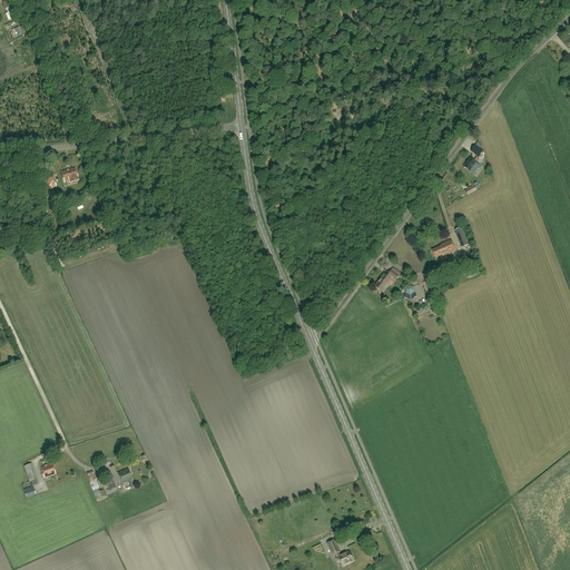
[(12,0),(2,0),(3,2),(2,3),(6,9),(16,5),(12,0)]
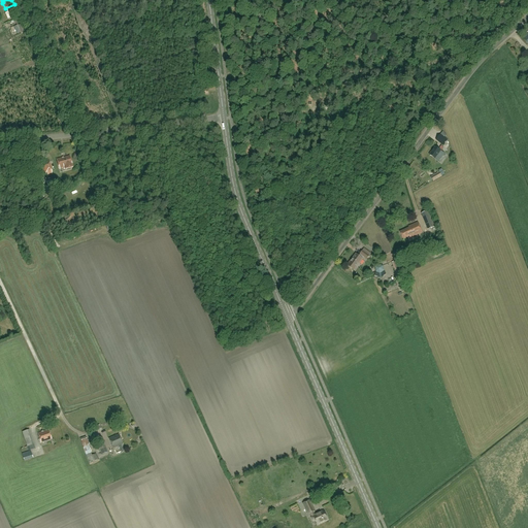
[(9,10),(5,13),(7,19),(9,18),(10,19),(18,14),(17,12),(14,7),(9,10)]
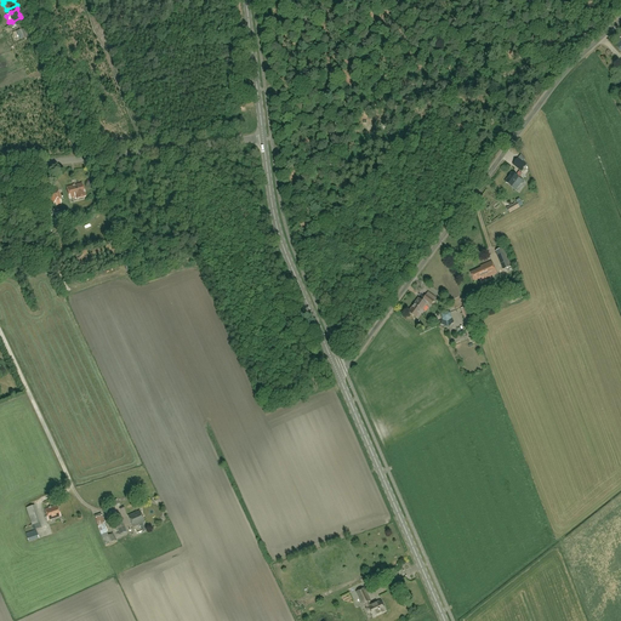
[(18,30),(22,39),(29,36),(27,28),(26,28),(23,21),(17,23),(20,30),(18,30)]
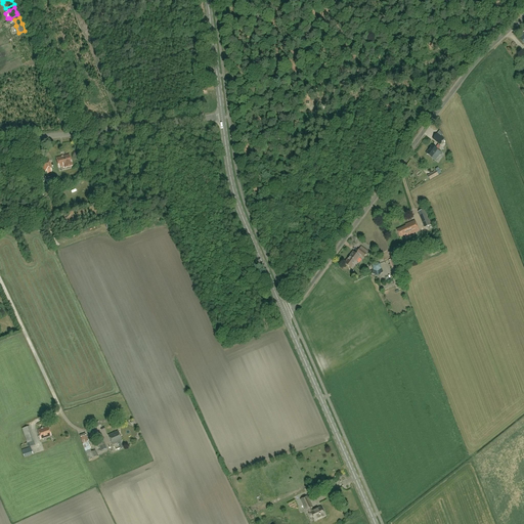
[(433,139),(440,144),(442,146),(445,142),(444,138),(437,133),(433,139)]
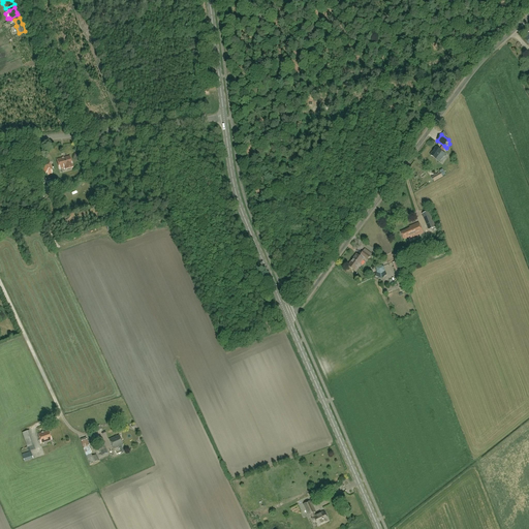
[(436,147),(430,155),(436,159),(444,148),(441,147),(439,150),(436,147)]
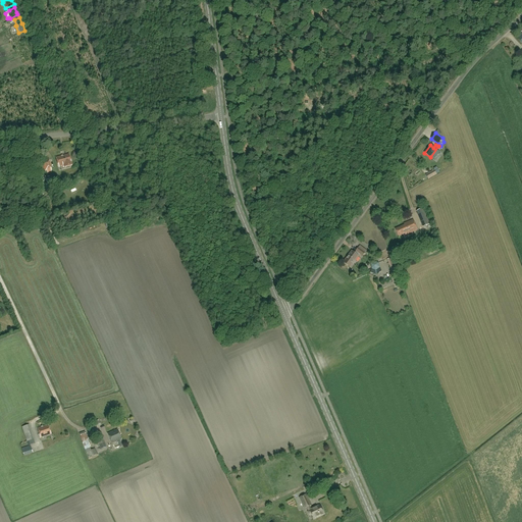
[(58,166),(64,165),(64,167),(72,165),(68,154),(56,157),(58,166)]
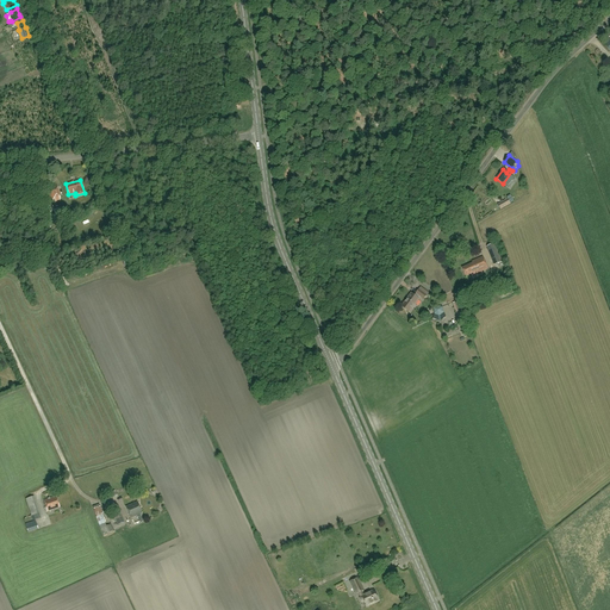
[(56,186),(49,188),(53,200),(60,199),(56,186)]
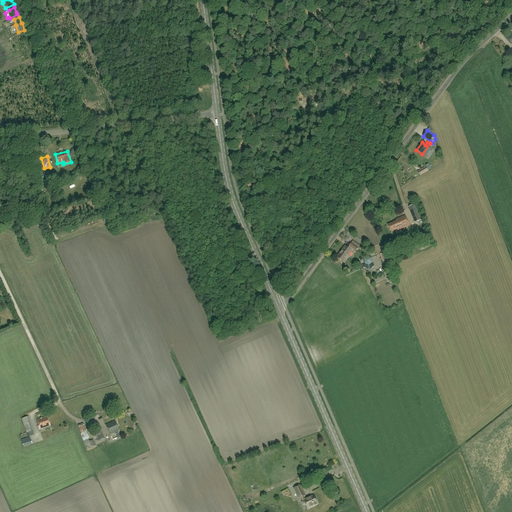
[(426,167),(419,171),(421,175),(428,171),(426,167)]
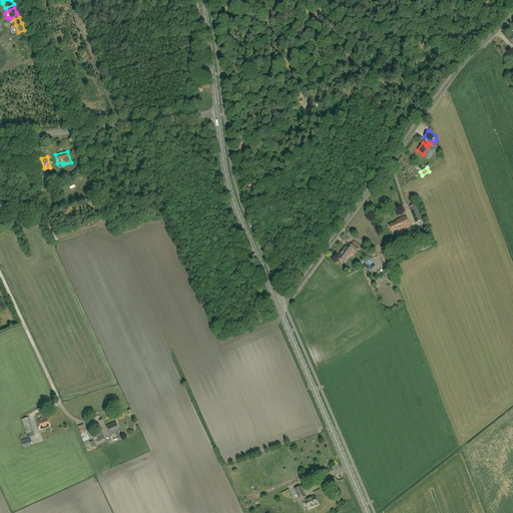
[(50,171),(44,172),(47,182),(53,180),(50,171)]
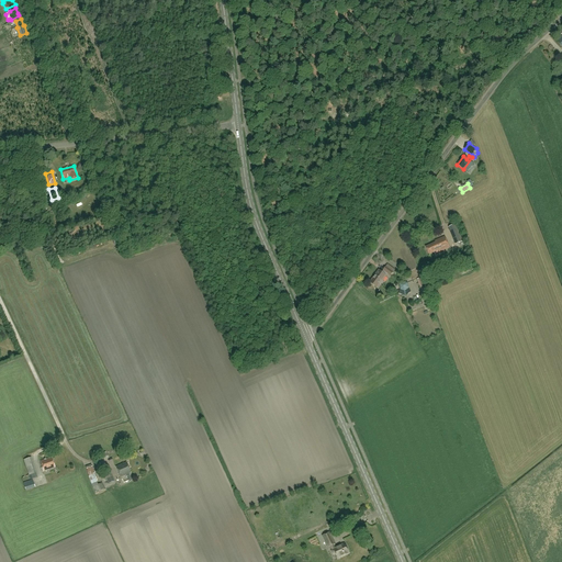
[(457,224),(449,227),(456,243),(462,239),(457,224)]
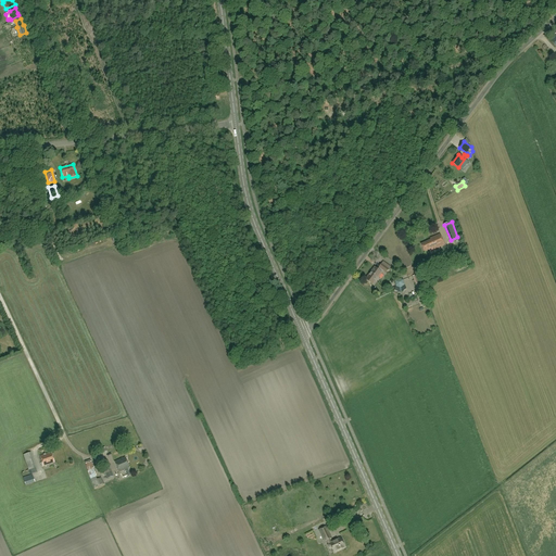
[(431,240),(421,244),(425,252),(431,249),(432,250),(444,244),(440,234),(430,238),(431,240)]
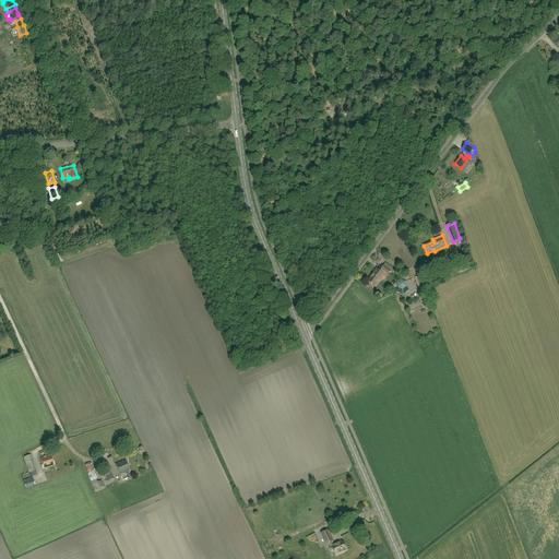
[(392,269),(385,263),(381,269),(388,274),(392,269)]
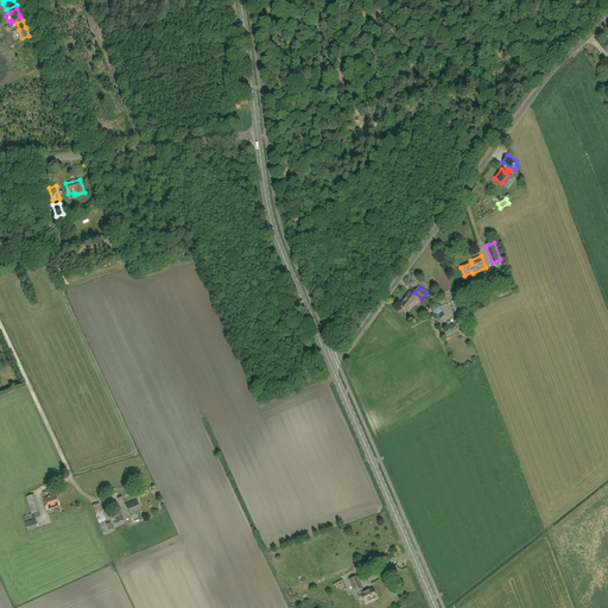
[(415,304),(418,298),(410,293),(400,306),(407,311),(413,303),(415,304)]
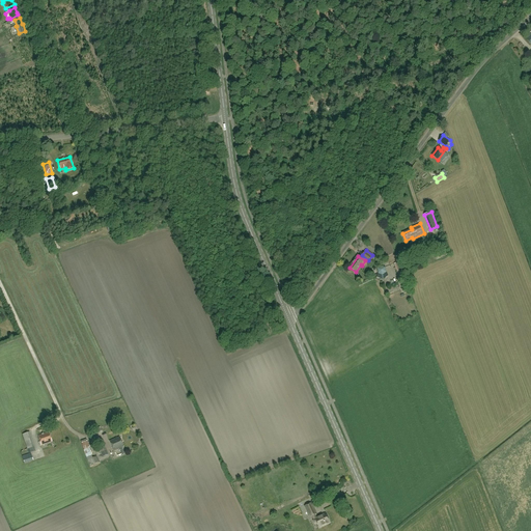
[(398,276),(403,274),(398,262),(394,263),(395,268),(394,268),(395,272),(396,271),(398,276)]
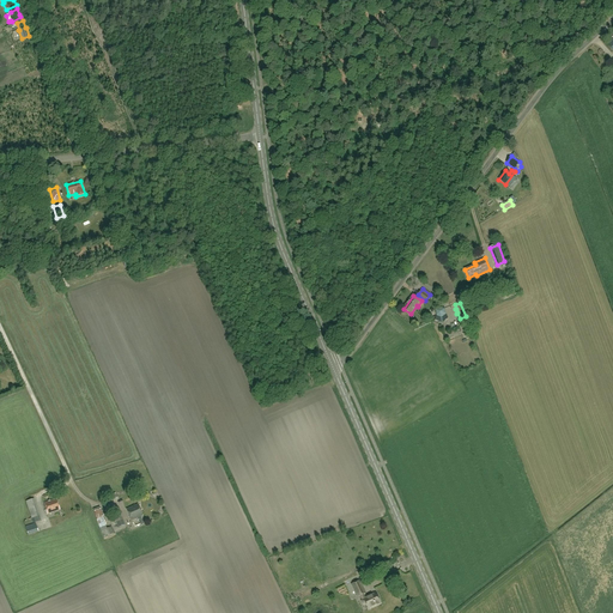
[(436,311),(436,316),(441,319),(445,315),(444,310),(439,308),(436,311)]
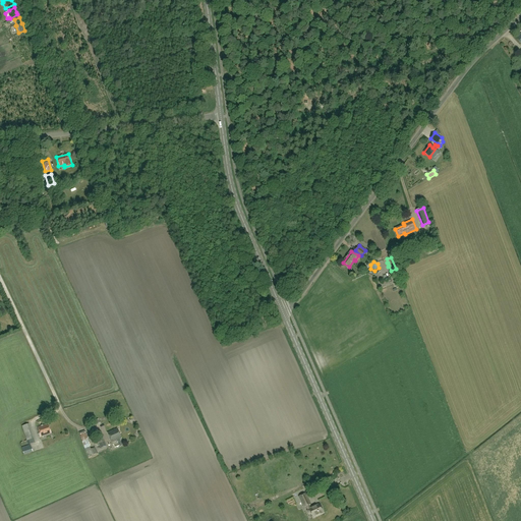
[(29,424),(22,426),(26,441),(34,439),(29,424)]
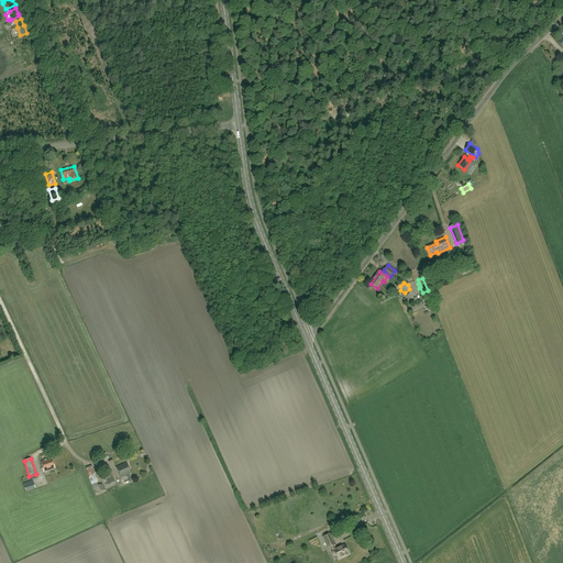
[(40,462),(44,472),(55,468),(52,459),(40,462)]
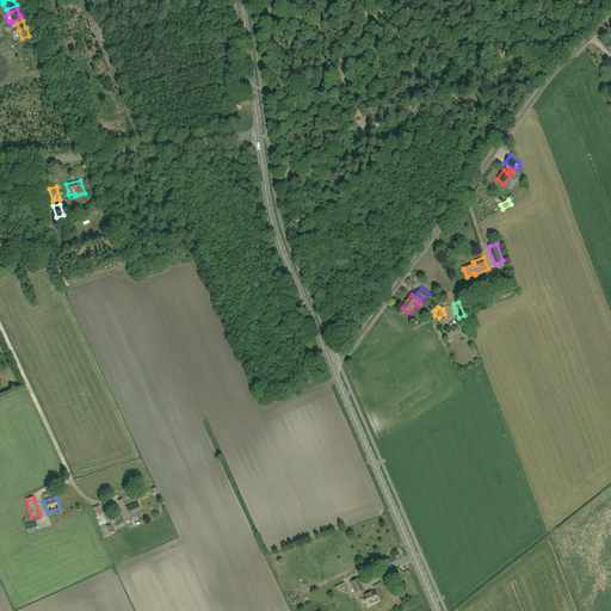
[(143,522),(141,517),(141,514),(142,514),(137,503),(127,507),(131,519),(136,517),(137,518),(140,524),(143,522)]
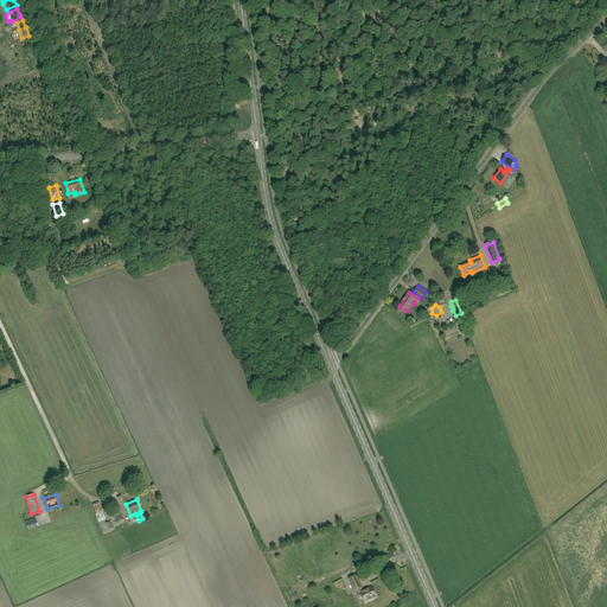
[(98,503),(93,505),(96,515),(102,511),(98,503)]
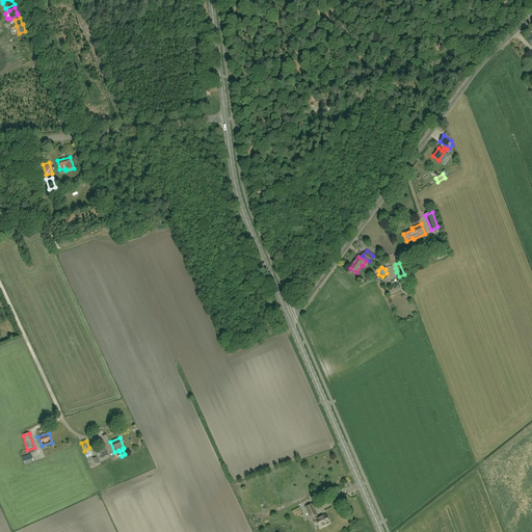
[(99,446),(102,454),(103,457),(108,455),(104,444),(99,446)]
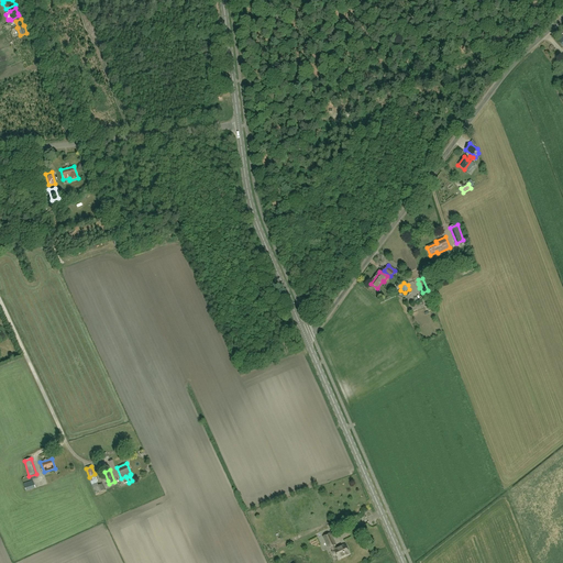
[(36,486),(34,479),(26,483),(30,489),(36,486)]
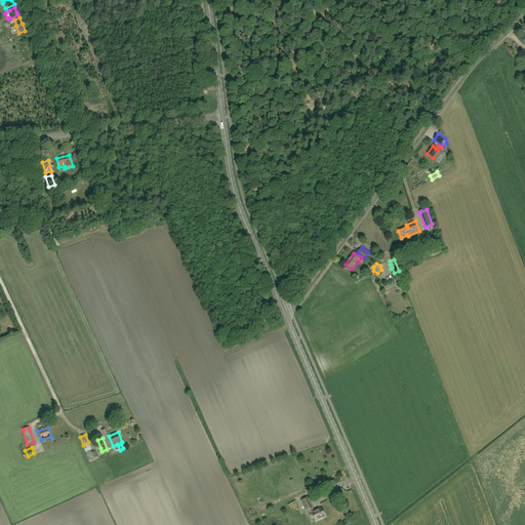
[(89,460),(96,457),(98,456),(95,451),(94,451),(92,452),(90,447),(84,450),(85,452),(86,455),(89,460)]
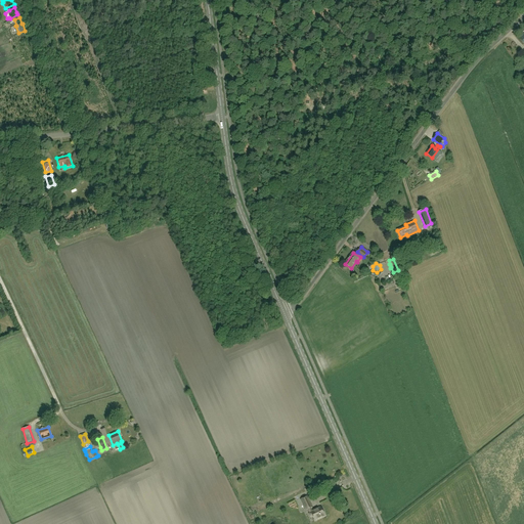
[(312,511),(310,508),(312,507),(307,496),(301,499),(306,510),(308,510),(309,512),(309,514),(310,517),(311,517),(313,516),(315,521),(325,516),(321,507),(312,511)]
